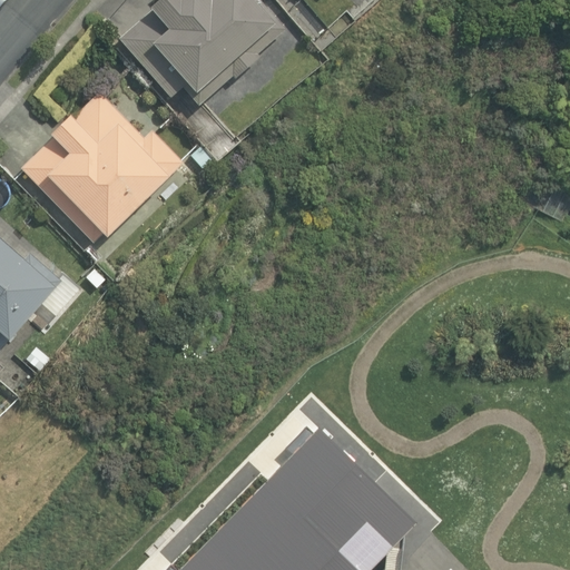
[(160,0),(119,37),(170,97),(183,87),(199,106),(233,77),(235,80),(264,55),(261,51),(286,29),(259,0),(160,0)]
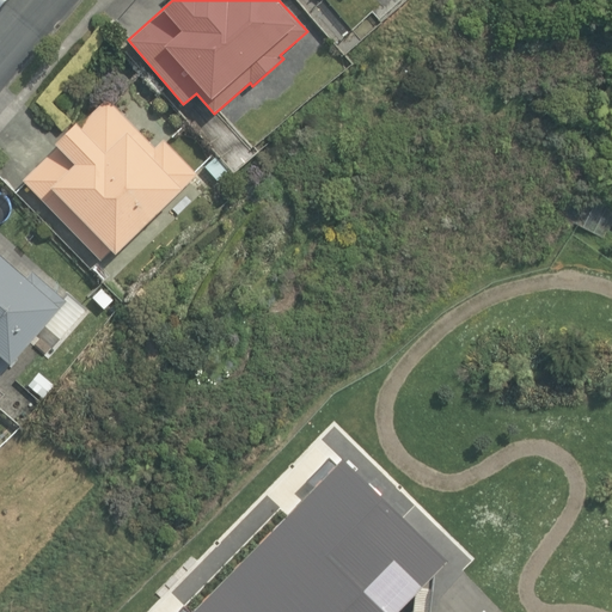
[(106,98),(23,181),(99,259),(109,251),(114,257),(197,175),(164,140),(155,147),(106,98)]
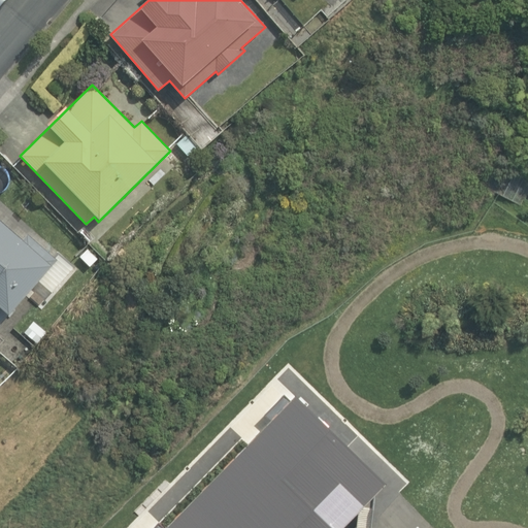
[(174,142),(186,155),(196,146),(185,134),(174,142)]
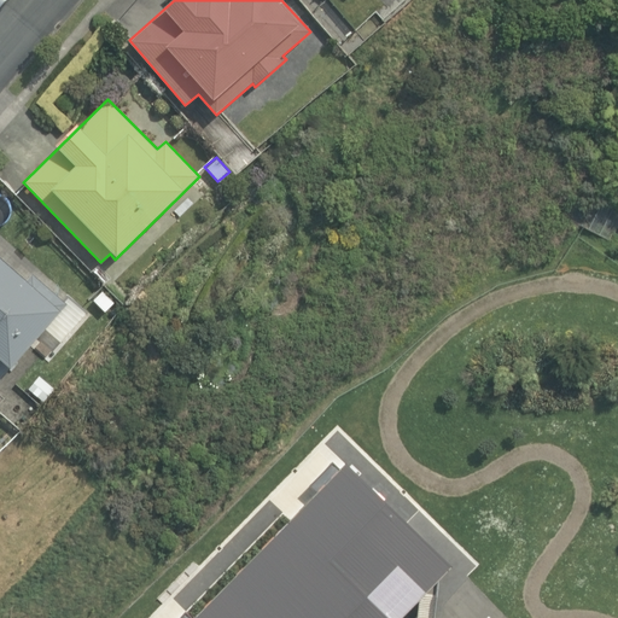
[(0,379),(66,303),(33,274),(27,280),(0,257),(0,379)]
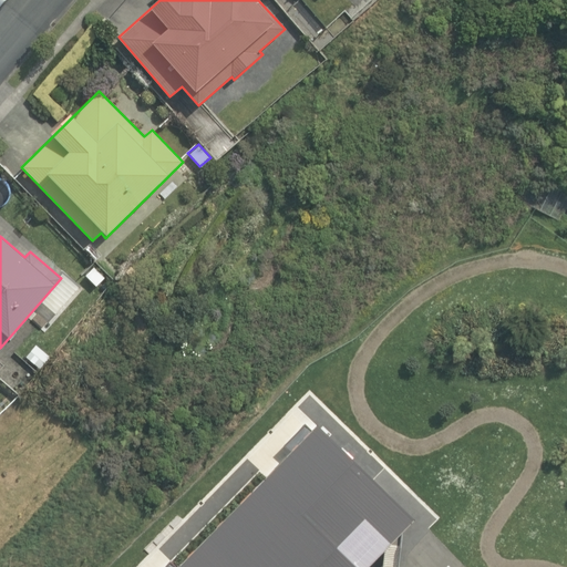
[(106,274),(96,263),(84,275),(94,286),(106,274)]
